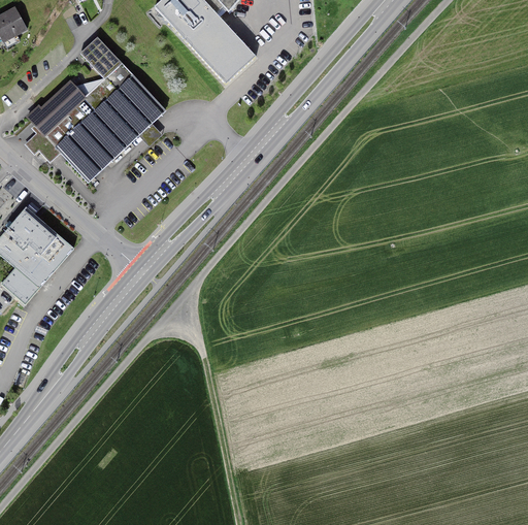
[(257,56),(219,15),(223,11),(226,8),(229,10),(237,0),(160,0),(154,5),(226,84),(257,56)]
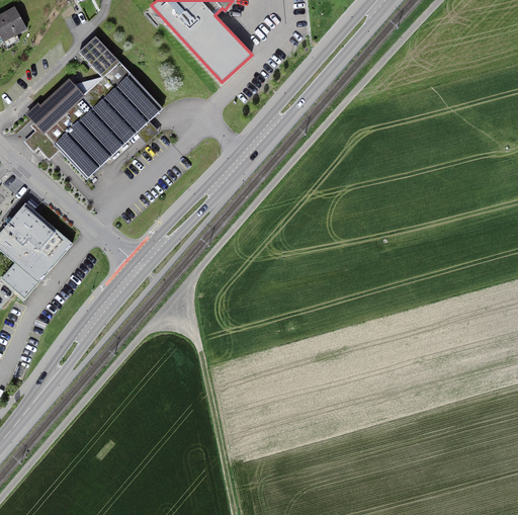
[(0,43),(27,28),(14,5),(0,12),(0,43)]
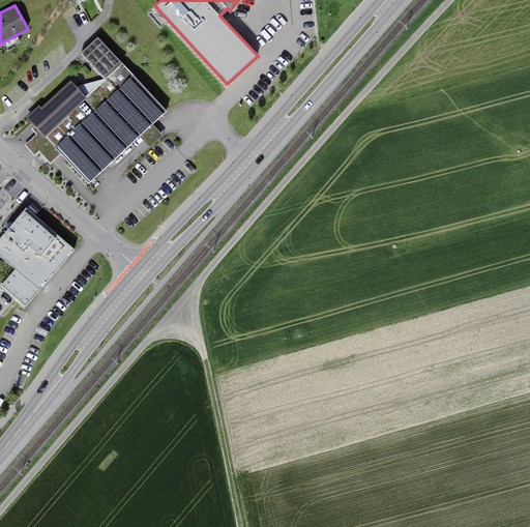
[(61,153),(88,183),(140,136),(150,146),(164,134),(153,123),(167,111),(98,35),(81,52),(105,78),(86,95),(70,79),(41,106),(39,104),(26,115),(34,124),(61,153)]
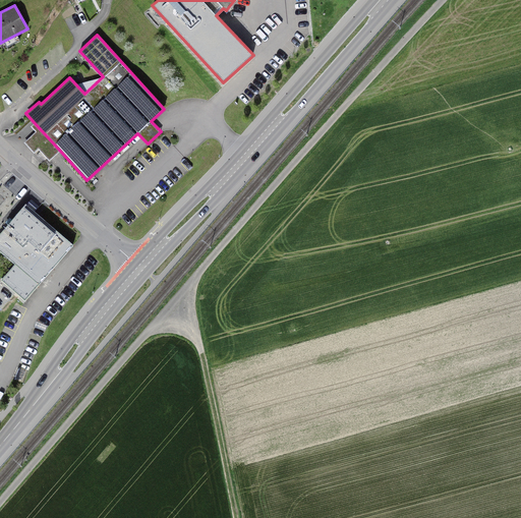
[(36,129),(23,140),(34,152),(39,148),(50,160),(60,151),(34,122),(31,124),(36,129)]
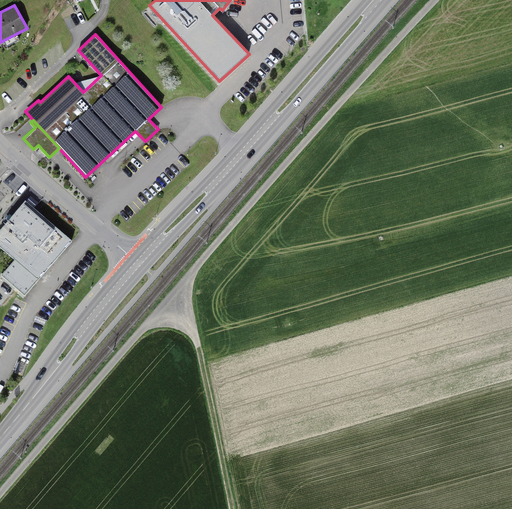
[(25,294),(72,240),(34,207),(36,204),(28,197),(0,228),(0,245),(15,259),(2,274),(25,294)]
